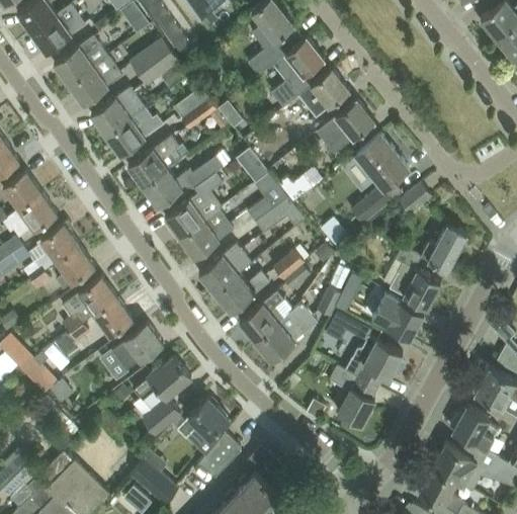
[(31,33),(56,15),(48,4),(53,0),(32,0),(16,12),(31,33)]
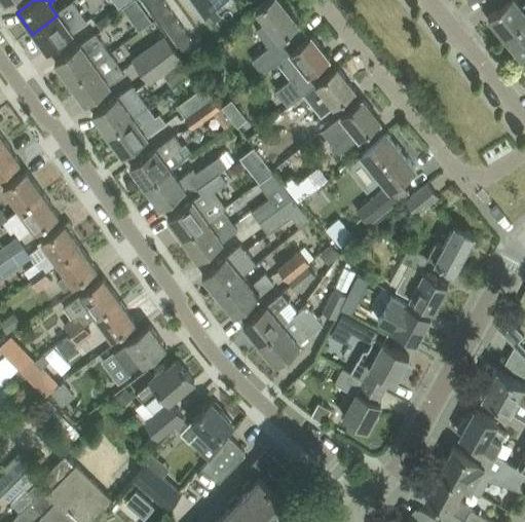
[(159,0),(144,0),(143,1),(149,10),(161,1),(159,0)]
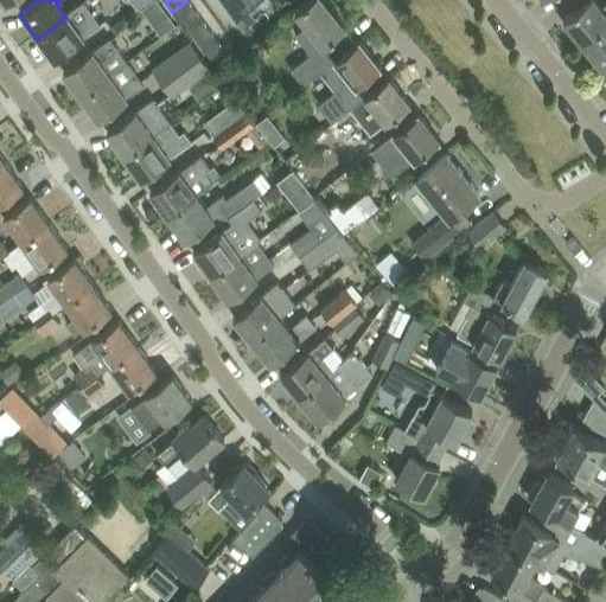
[(218,0),(236,21),(261,0),(218,0)]
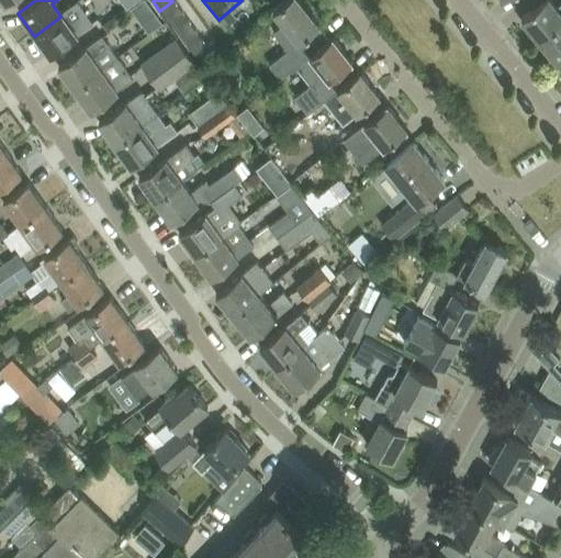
[(309,58),(328,42),(317,29),(320,28),(296,0),(289,0),(277,10),(272,13),(296,43),(287,52),(298,67),(309,58)]
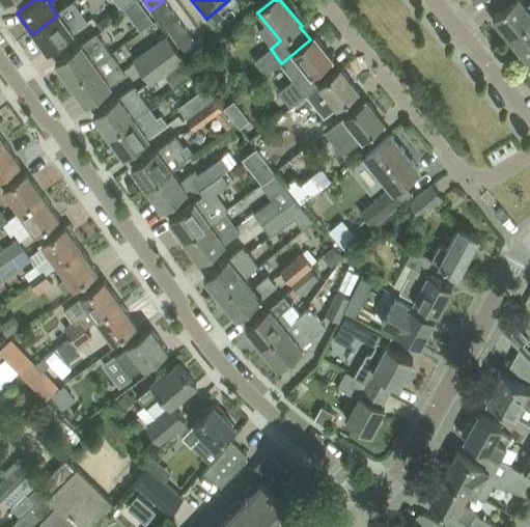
[(503,32),(509,40),(529,23),(529,5),(526,9),(518,0),(514,0),(508,6),(492,20),(493,21),(491,23),(501,34),(503,32)]
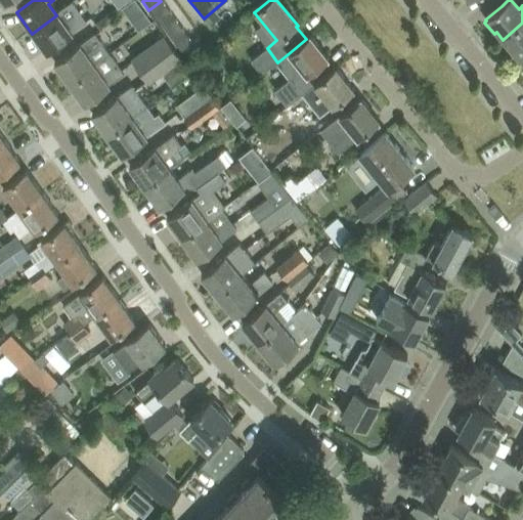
[(161,1),(148,10),(155,18),(167,10),(161,1)]
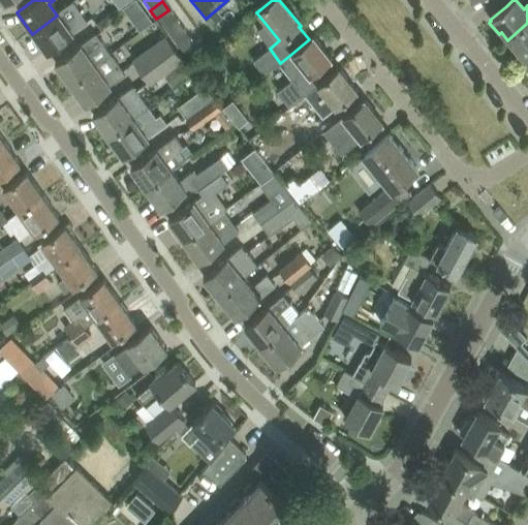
[(47,55),(63,42),(86,26),(71,5),(57,16),(32,34),(47,55)]
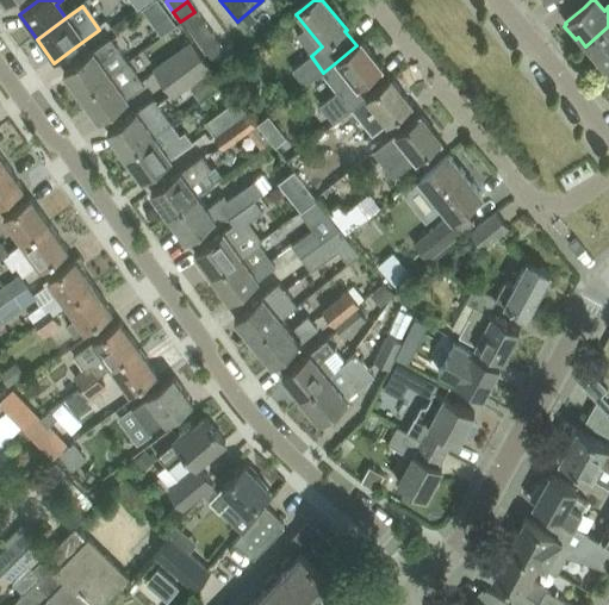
[(194,12),(180,22),(188,32),(202,22),(194,12)]
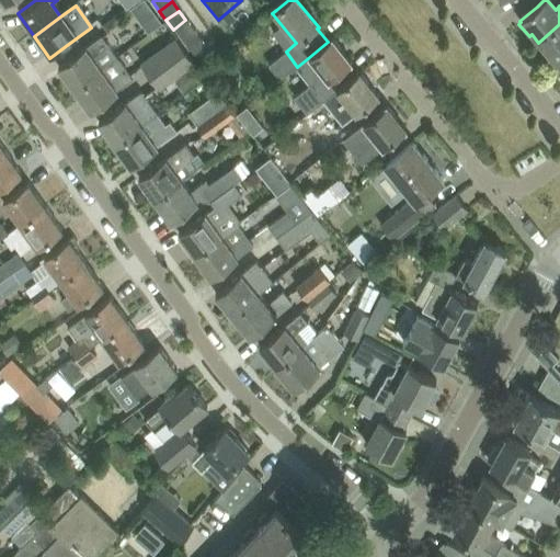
[(155,18),(141,27),(148,36),(161,26),(155,18)]
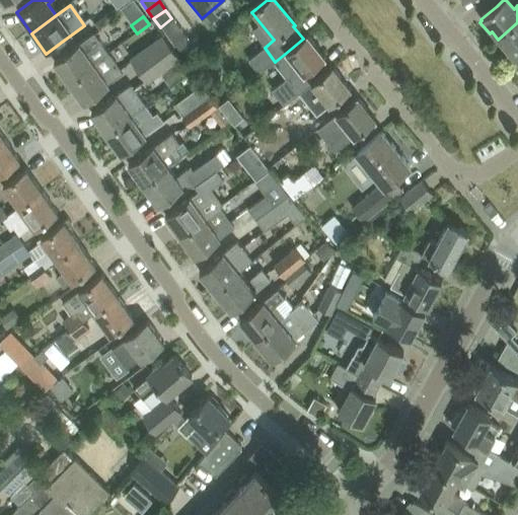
[(171,18),(160,27),(166,35),(177,27),(171,18)]
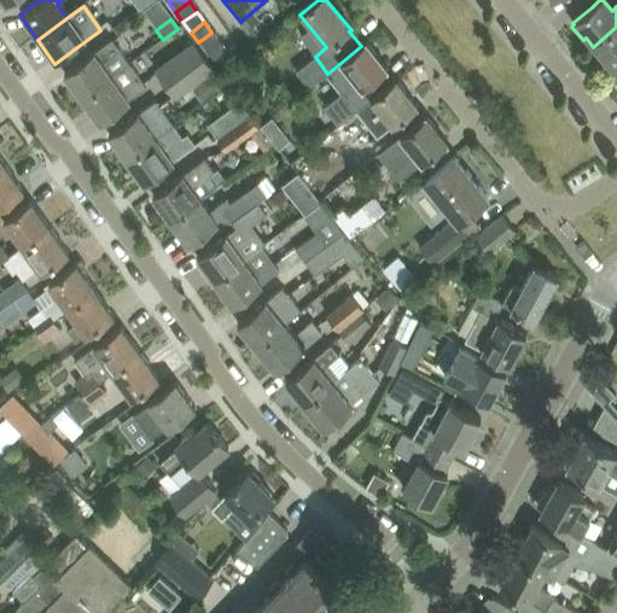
[(616,27),(593,47),(600,56),(598,58),(609,71),(611,70),(612,71),(616,66),(616,27)]
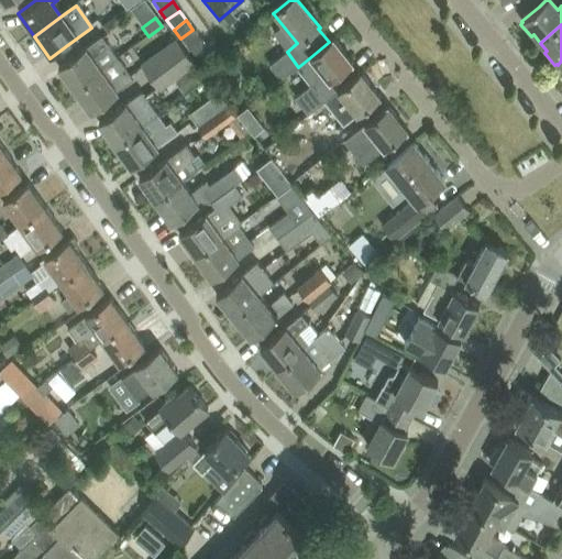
[(193,30),(180,39),(187,47),(199,39),(193,30)]
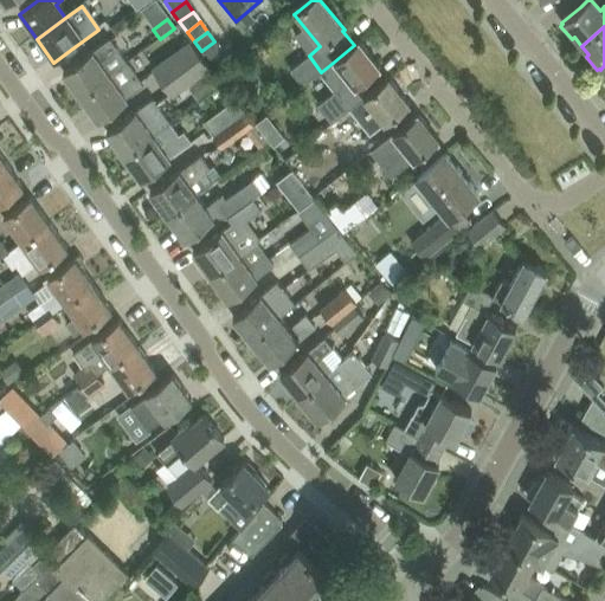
[(82,60),(63,75),(79,98),(126,65),(124,64),(116,52),(108,41),(82,60)]
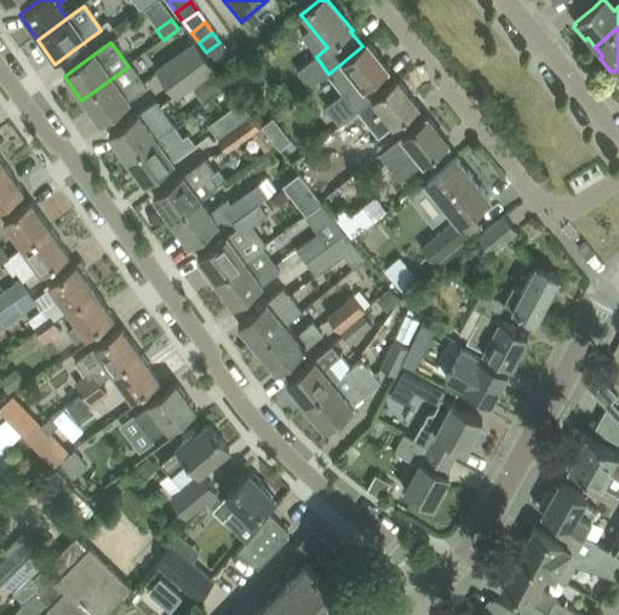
[(219,42),(206,52),(213,63),(228,53),(219,42)]
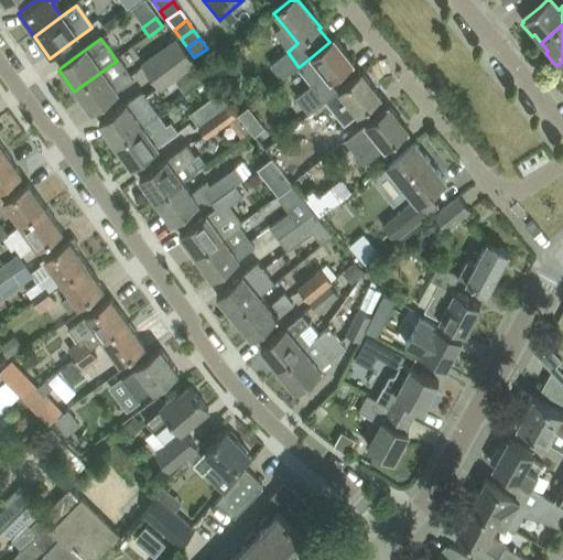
[(311,86),(296,98),(309,115),(337,92),(329,83),(353,65),(333,40),(329,42),(310,58),(311,58),(298,70),(311,86)]
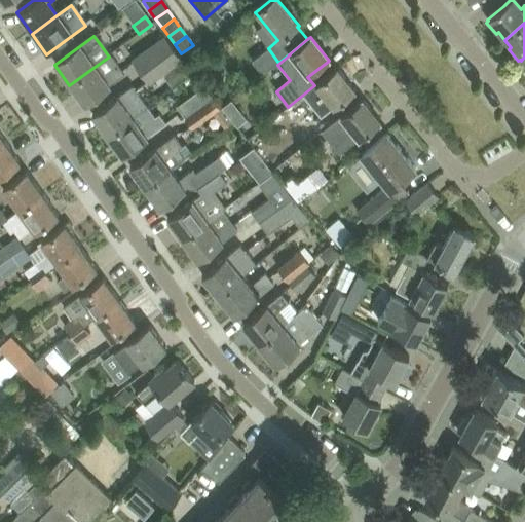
[(141,72),(172,49),(165,40),(134,63),(141,72)]
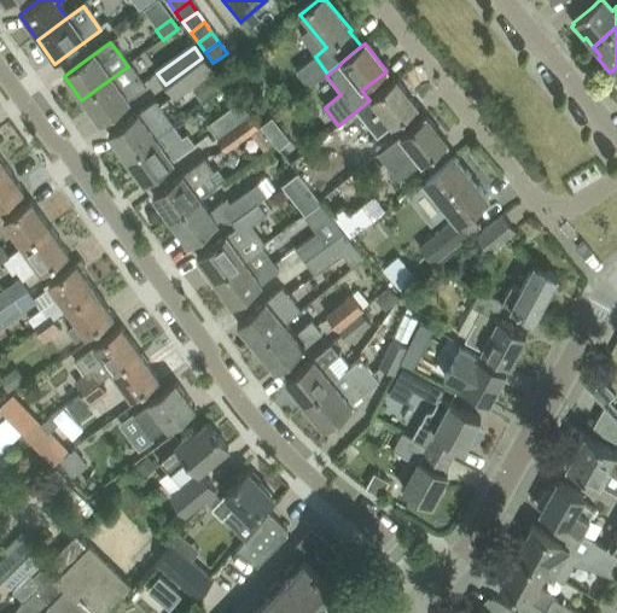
[(227,53),(213,63),(221,73),(234,63),(227,53)]
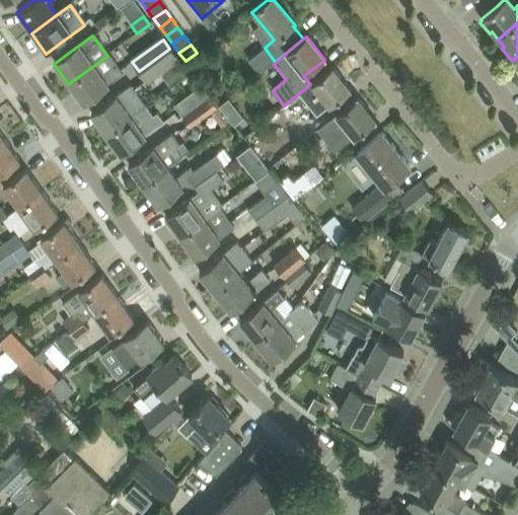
[(169,49),(139,71),(147,82),(172,64),(178,61),(169,49)]
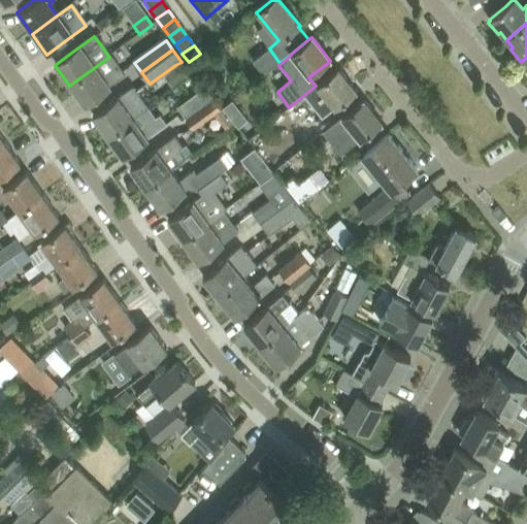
[(109,57),(69,86),(85,106),(101,94),(124,77),(118,69),(109,57)]
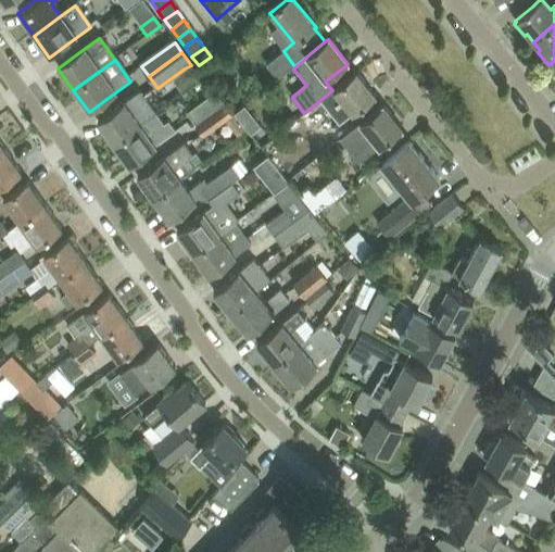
[(191,65),(185,69),(187,71),(196,84),(203,79),(192,64),(191,65)]
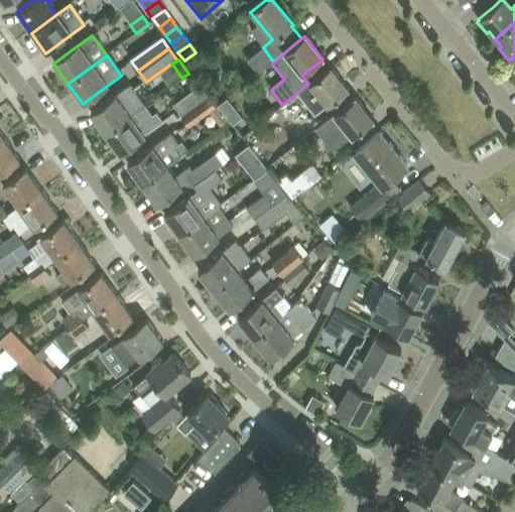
[(173,66),(160,75),(168,86),(181,78),(173,66)]
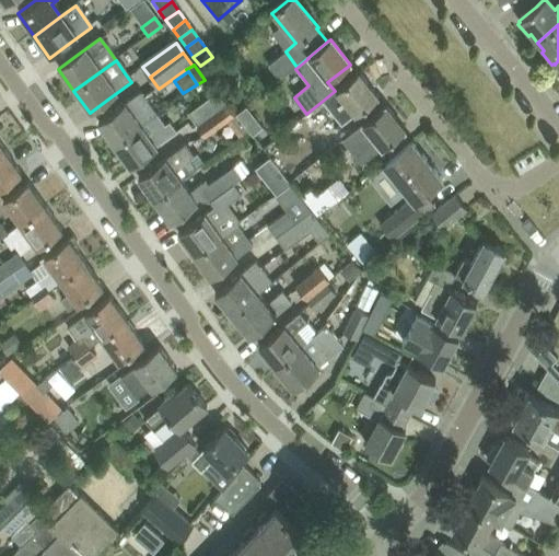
[(342,127),(360,112),(377,99),(358,73),(340,88),(336,91),(347,104),(333,115),(342,127)]
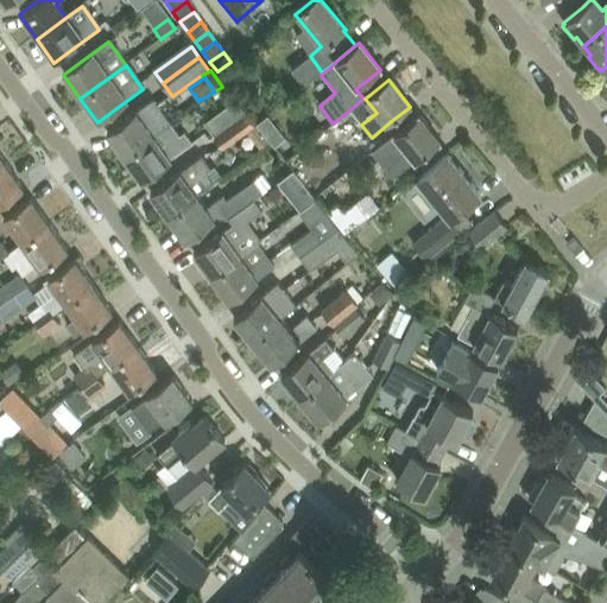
[(170,125),(160,113),(152,101),(125,121),(106,134),(124,159),(170,125)]
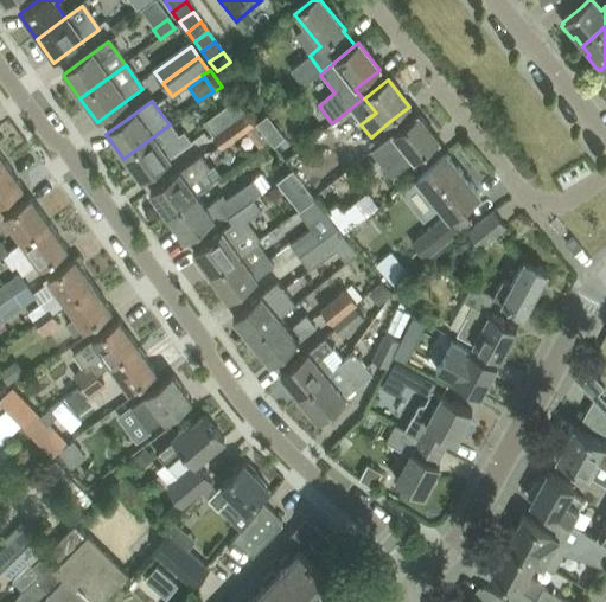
[(234,102),(203,126),(212,139),(244,116),(234,102)]
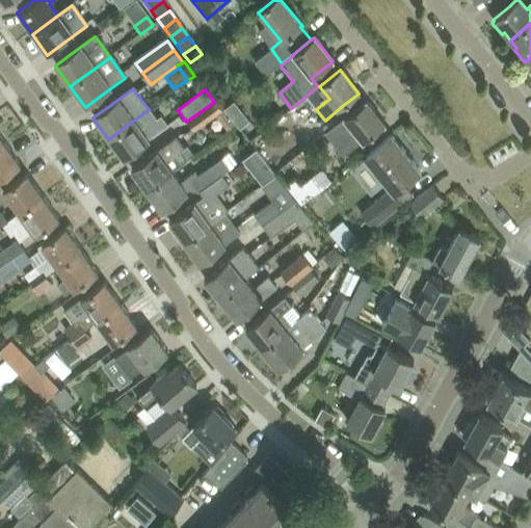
[(214,102),(186,122),(194,131),(208,121),(221,111),(214,102)]
